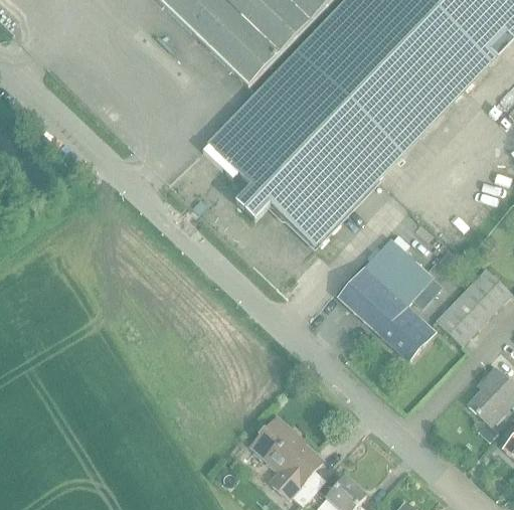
[(158,0),(248,86),(330,0),(158,0)]
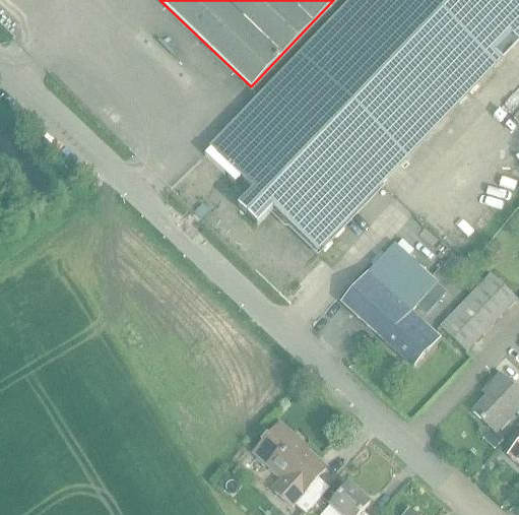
[(350,0),(211,145),(255,187),(239,204),(256,221),(273,204),(316,246),(518,37),(518,0),(350,0)]
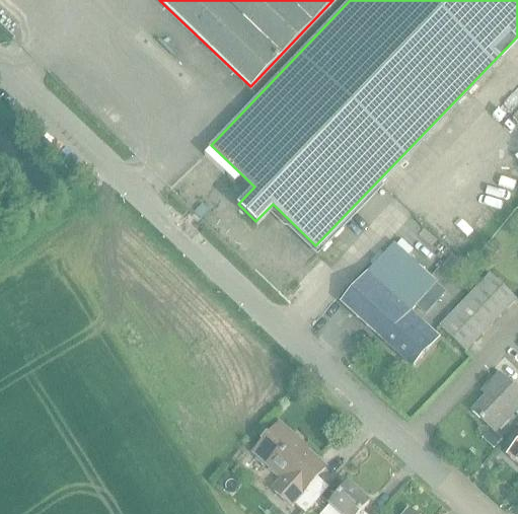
[(507,140),(517,120),(517,108),(499,98),(511,77),(517,81),(517,59),(512,56),(479,112),(490,118),(485,127),(507,140)]
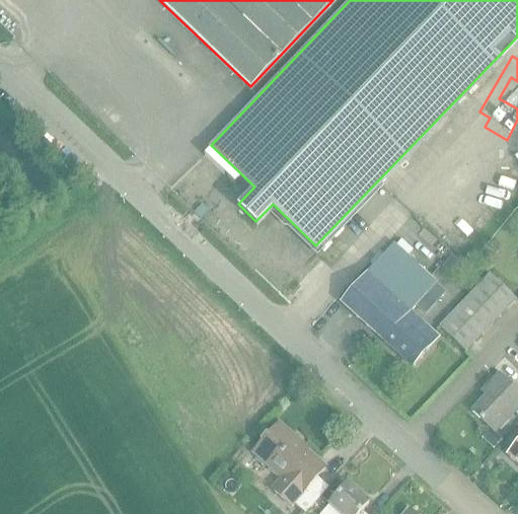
[(517,126),(506,137),(512,144),(517,138),(517,126)]
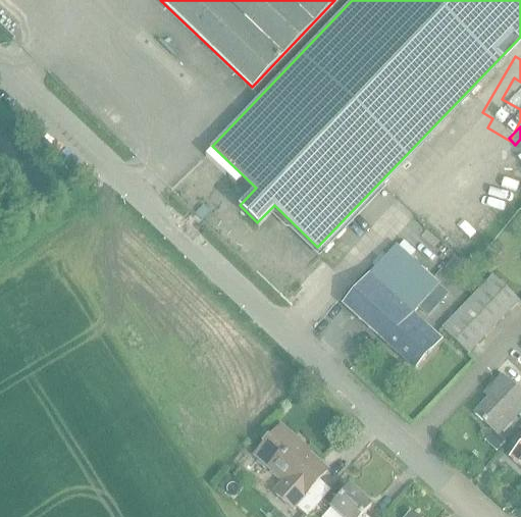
[(456,161),(473,178),(499,152),(481,135),(456,161)]
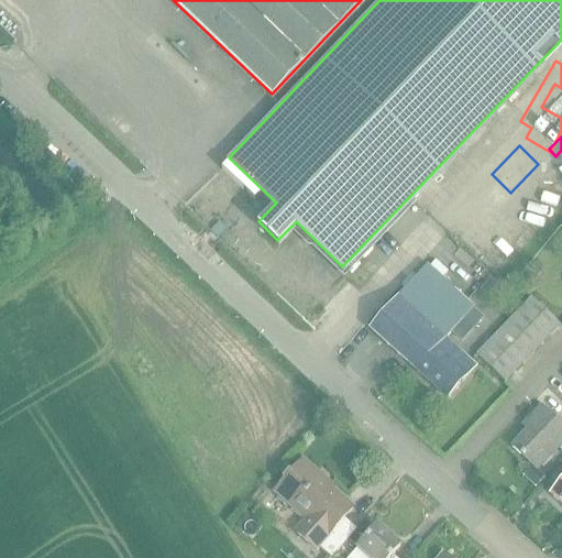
[(516,260),(535,243),(518,226),(500,242),(516,260)]
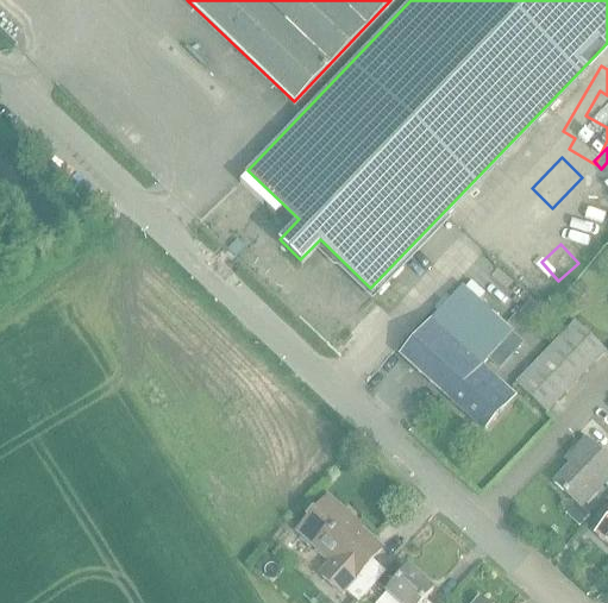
[(432,318),(482,363),(512,328),(461,282),(428,316),(431,319),(432,318)]
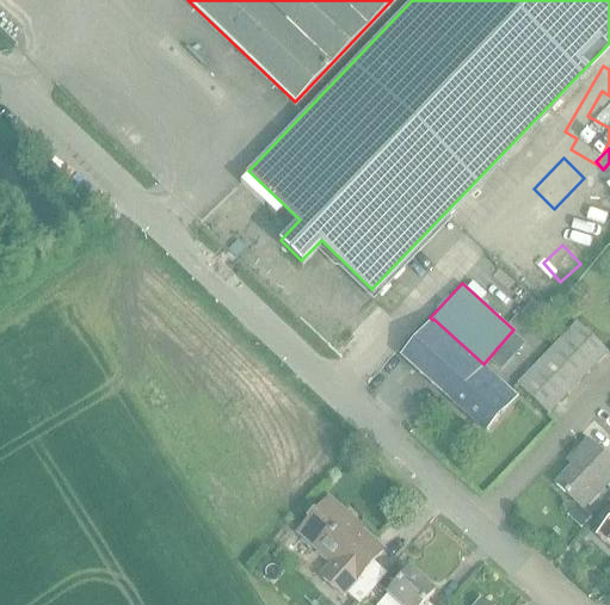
[(516,393),(484,364),(433,319),(432,320),(402,353),(485,427),(516,393)]
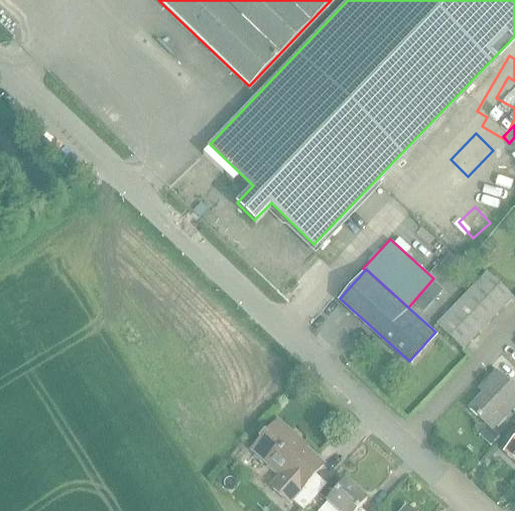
[(479,278),(506,302),(514,294),(488,269),(479,278)]
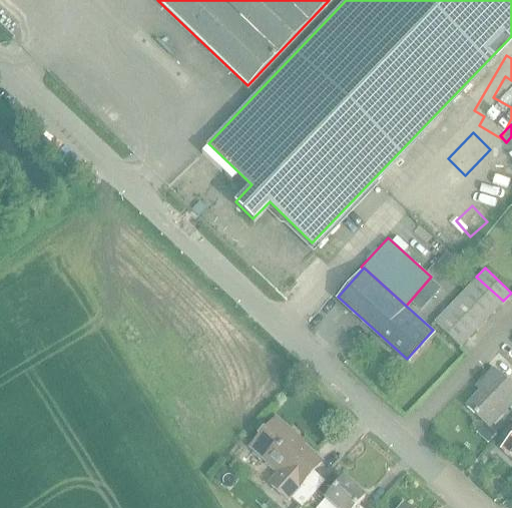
[(494,310),(503,301),(476,277),(468,285),(494,310)]
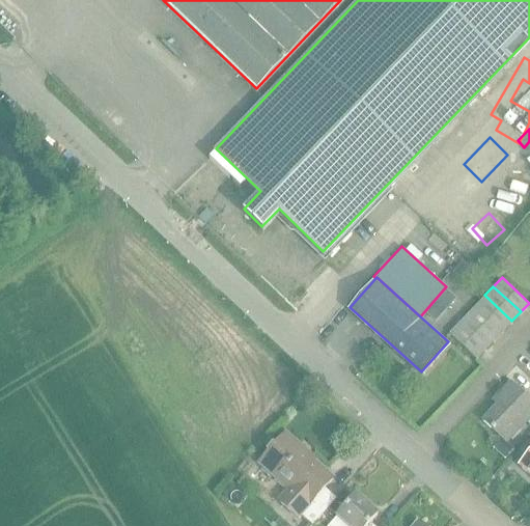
[(503,330),(511,321),(484,295),(476,304),(503,330)]
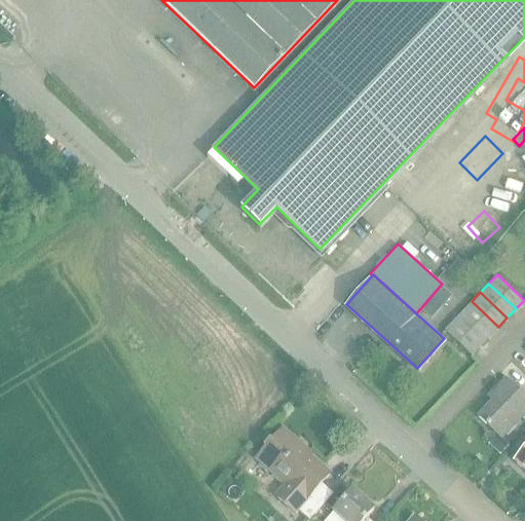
[(490,335),(498,327),(472,301),(463,310),(490,335)]
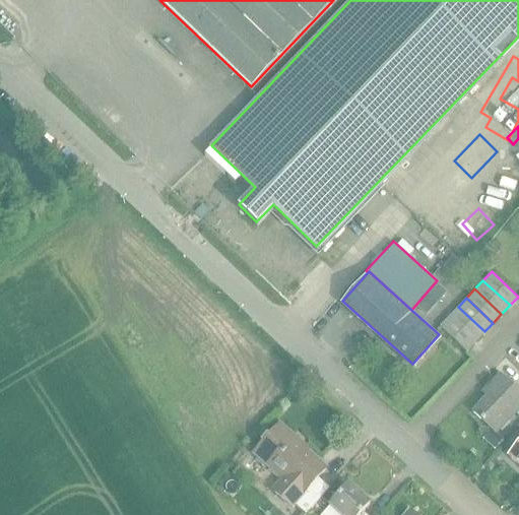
[(475,340),(484,331),(458,307),(449,316),(475,340)]
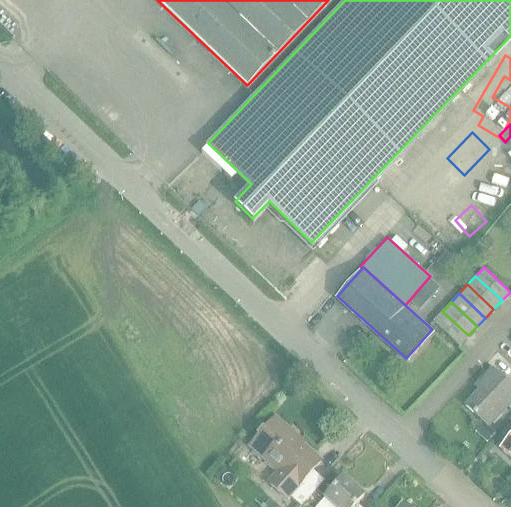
[(460,344),(468,335),(442,311),(434,319),(460,344)]
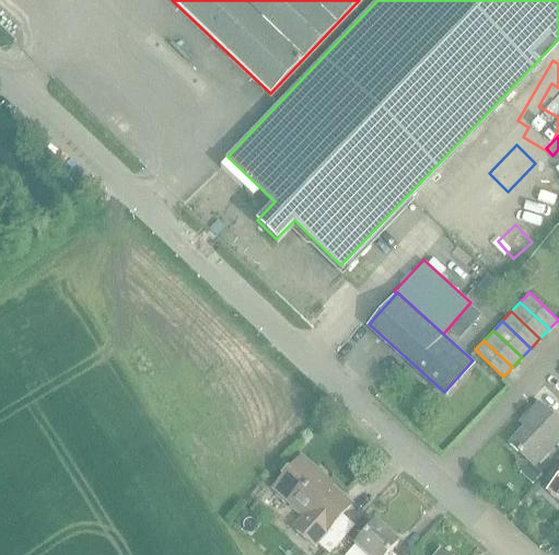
[(511,441),(532,462),(558,432),(558,419),(539,401),(527,414),(533,419),(511,441)]
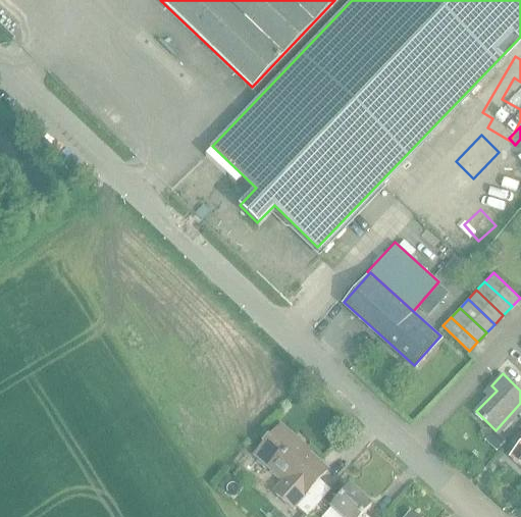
[(308,451),(307,453),(296,443),(299,438),(281,424),(256,453),(285,479),(275,490),(293,507),(296,504),(308,514),(331,487),(319,477),(327,468),(308,451)]
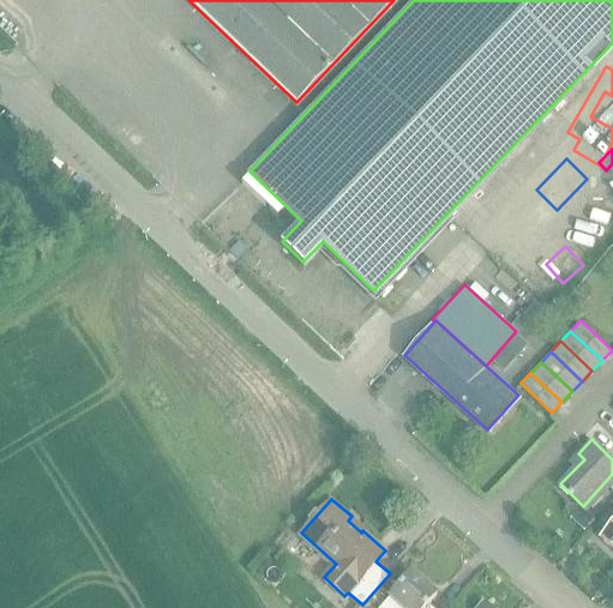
[(612,518),(600,535),(612,546),(612,518)]
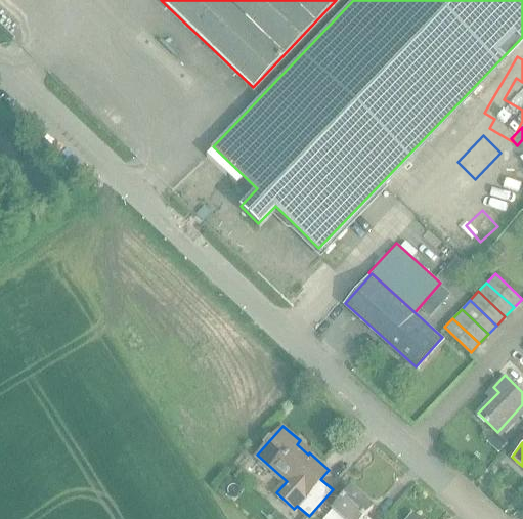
[(372,518),(365,513),(373,505),(351,486),(333,507),(343,516),(340,518),(372,518)]
